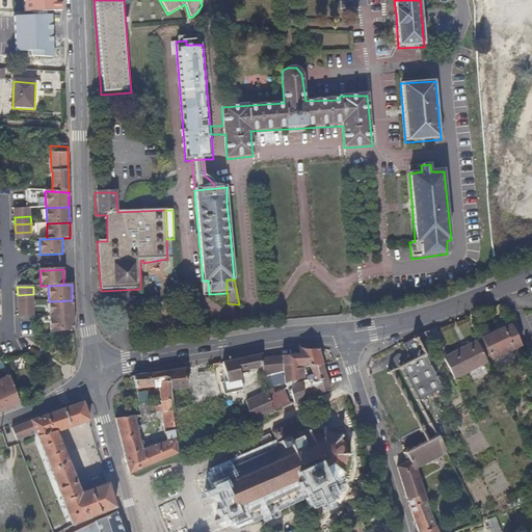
[(73,312),(72,301),(72,300),(49,301),(49,317),(74,316),(73,312)]
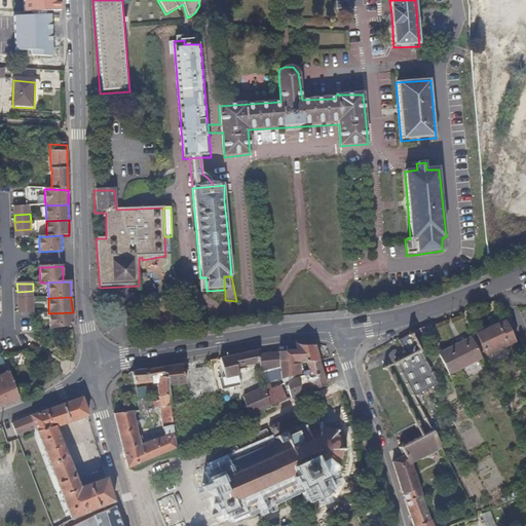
[(34,306),(33,298),(17,299),(17,306),(19,307),(34,306)]
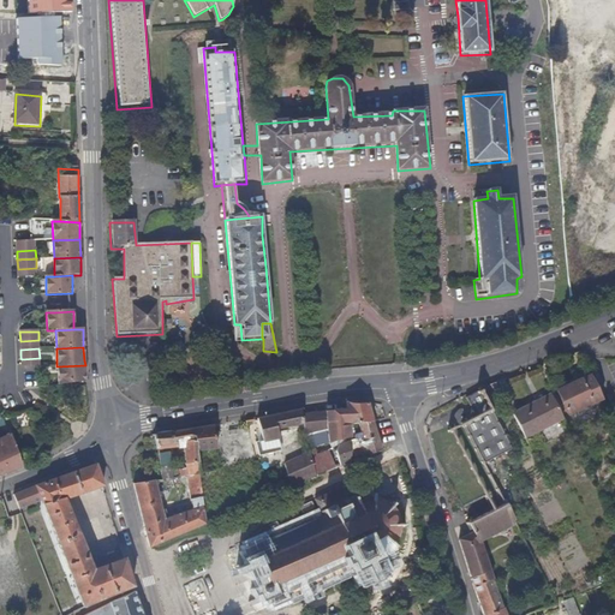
[(40,368),(40,358),(22,359),(21,358),(21,368),(40,368)]
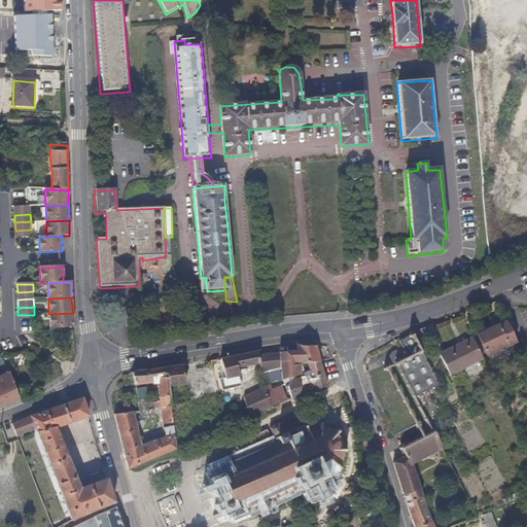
[(72,328),(71,313),(48,314),(49,329),(66,329),(72,328)]
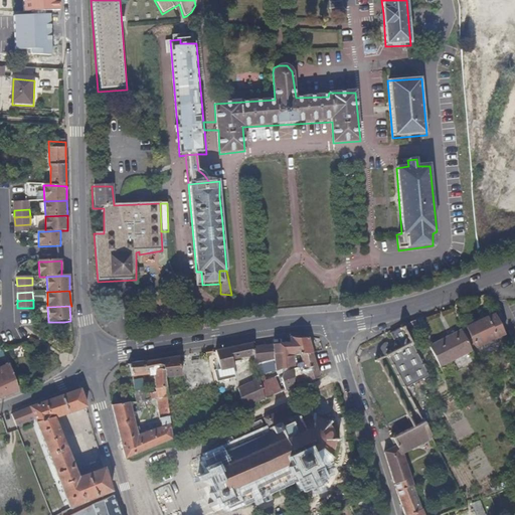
[(505,334),(495,314),(488,317),(466,327),(476,348),(505,334)]
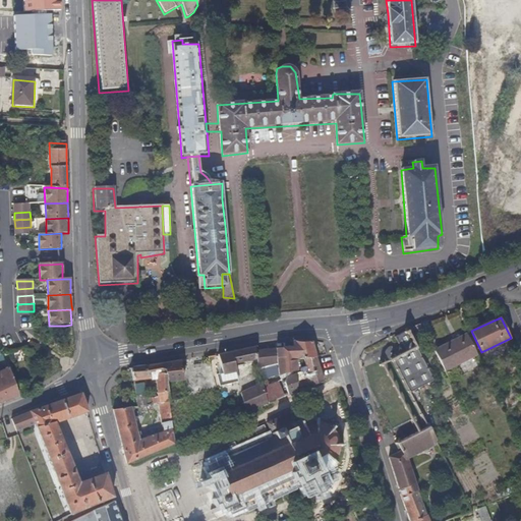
[(425,338),(420,324),(407,329),(414,343),(425,338)]
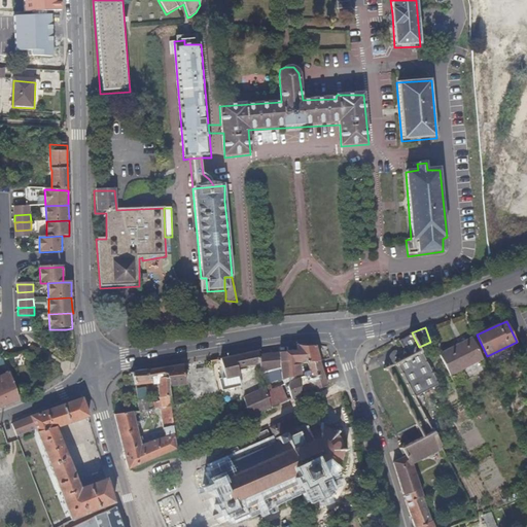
[(407,357),(394,363),(414,398),(438,385),(419,347),(412,332),(410,332),(411,335),(398,341),(407,357)]
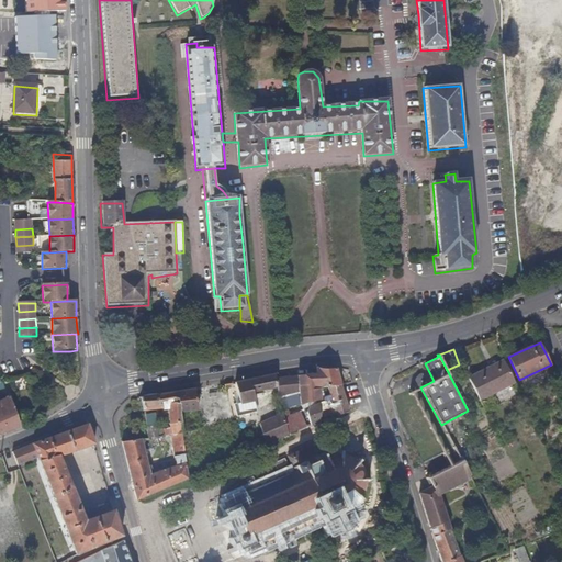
[(515,383),(503,360),(469,378),(481,401),(515,383)]
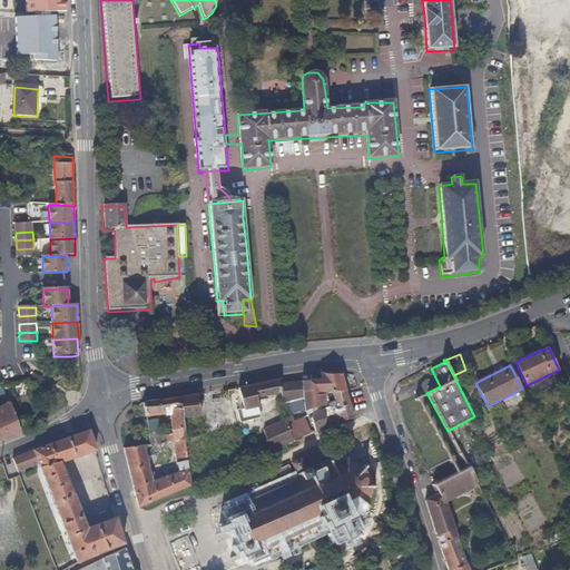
[(326,393),(333,393),(346,391),(342,374),(321,373),(321,380),(302,382),(303,399),(283,403),(286,419),(292,441),(311,433),(304,418),(293,421),(291,414),(304,411),(324,404),(323,394),(324,394),(325,394),(326,393)]
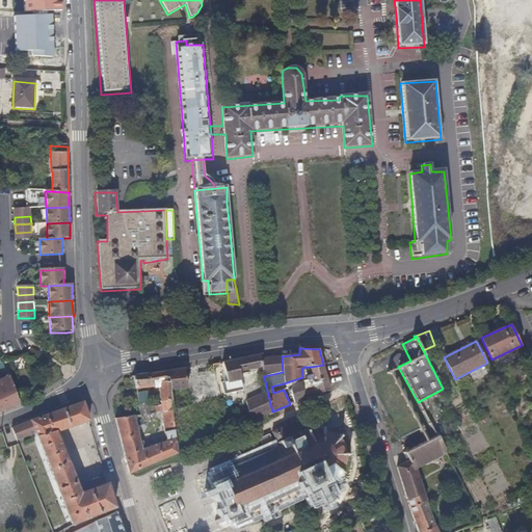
[(283,372),(282,356),(261,358),(261,354),(222,363),(227,381),(221,382),(224,395),(244,390),(241,378),(240,378),(239,372),(262,367),(264,376),(283,372)]
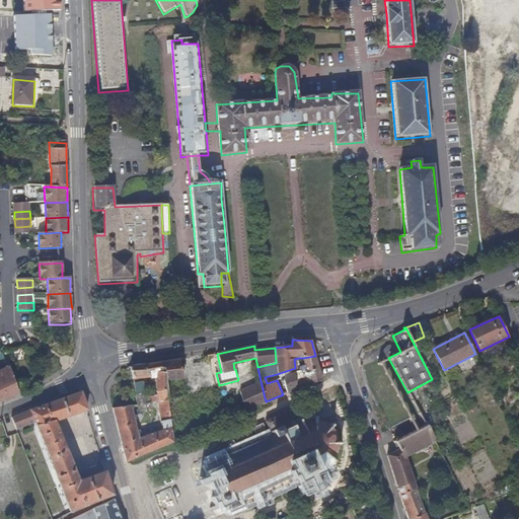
[(322,380),(315,356),(303,358),(304,365),(306,370),(295,373),(296,390),(299,388),(322,380)]
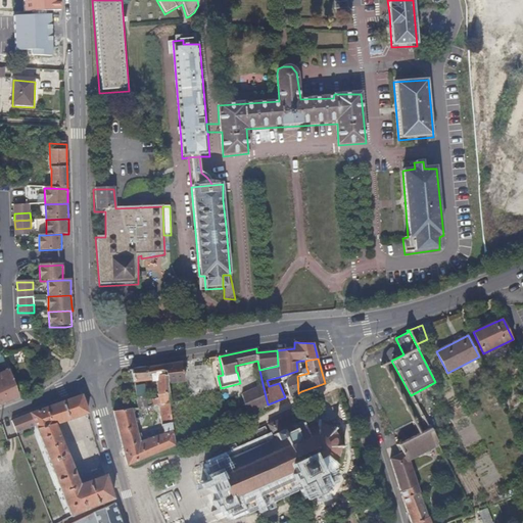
[(297,376),(308,373),(306,368),(300,369),(299,361),(298,362),(297,362),(296,362),(297,371),(279,377),(281,382),(287,380),(297,376)]
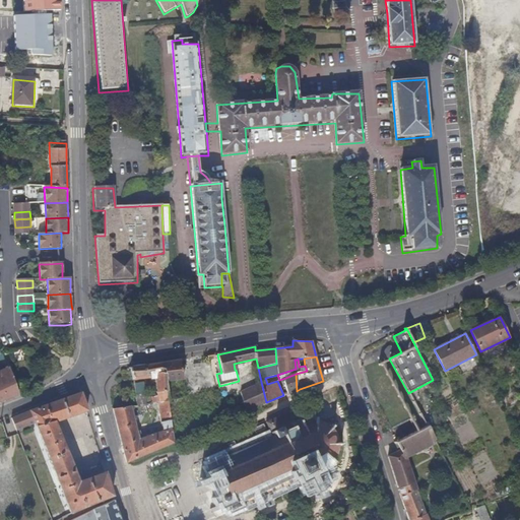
[(0,402),(17,396),(8,370),(0,373),(0,402)]
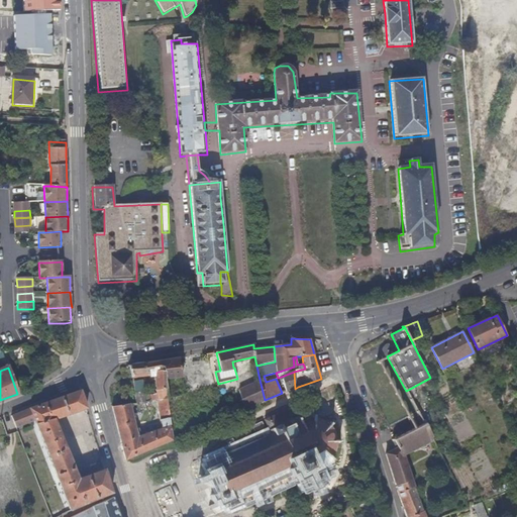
[(295,389),(294,372),(284,376),(283,380),(286,392),(295,389)]
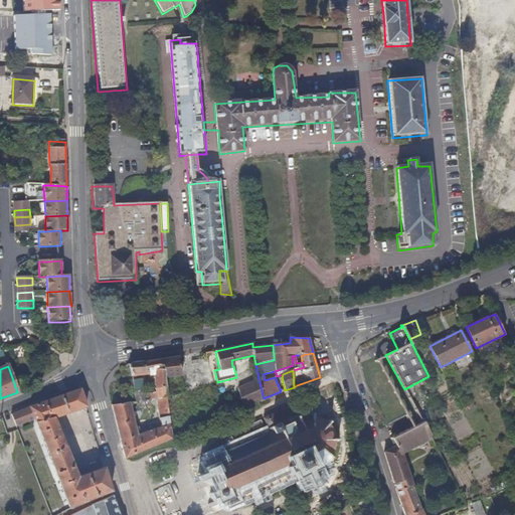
[(264,398),(259,379),(238,388),(242,408),(264,398)]
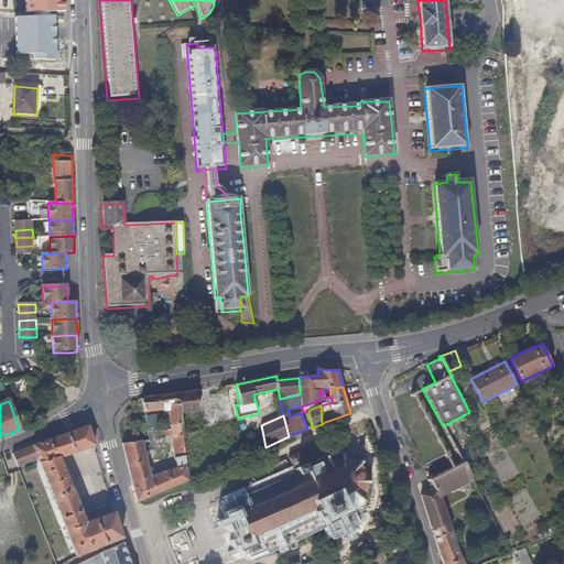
[(83,517),(71,486),(60,458),(95,446),(87,426),(33,446),(12,454),(18,468),(38,459),(63,522),(76,557),(107,544),(122,539),(114,512),(111,505),(83,517)]
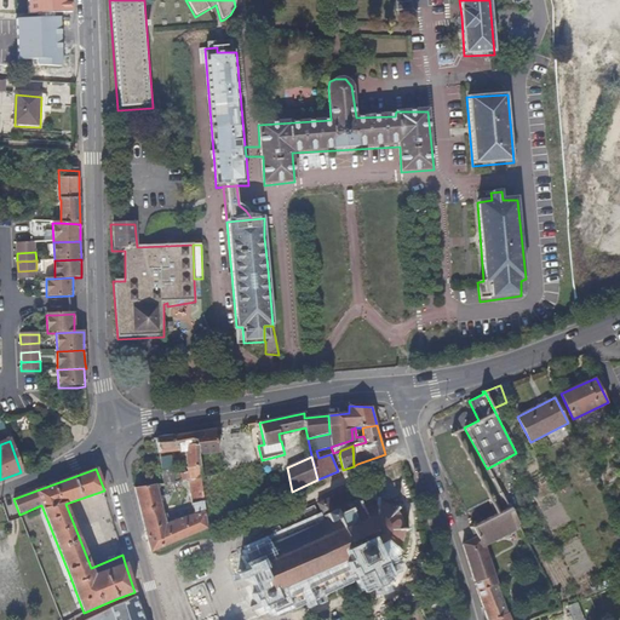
[(150,552),(207,528),(205,511),(202,487),(201,477),(189,480),(191,504),(194,511),(193,515),(166,524),(156,486),(135,488),(150,552)]
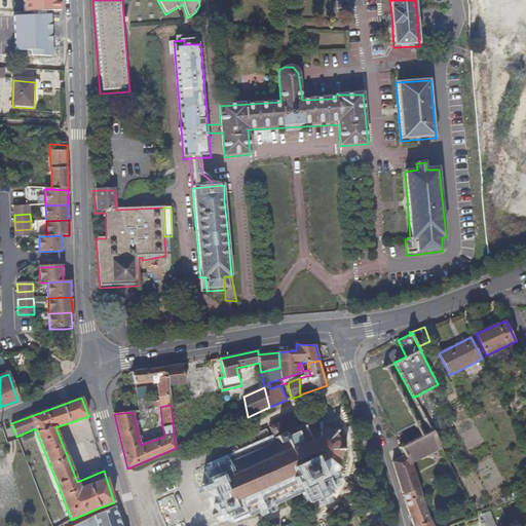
[(229,516),(233,514),(235,518),(237,517),(235,514),(242,511),(243,514),(246,513),(245,510),(251,506),(253,511),(255,510),(253,505),(261,501),(262,504),(264,503),(263,501),(270,498),(271,502),(273,501),(272,497),(278,494),(279,497),(283,496),(280,493),(287,491),(289,495),(292,494),(290,489),(296,487),(297,490),(299,489),(298,486),(305,483),(308,490),(307,493),(308,495),(310,496),(313,495),(314,493),(321,490),(323,493),(325,492),(324,489),(327,487),(326,485),(323,486),(317,477),(324,475),(326,479),(329,478),(327,473),(329,472),(332,470),(333,468),(335,467),(339,471),(341,467),(337,464),(338,463),(338,461),(339,460),(340,458),(341,455),(341,454),(341,452),(346,451),(346,448),(341,448),(341,447),(341,446),(341,445),(340,444),(340,442),(339,440),(338,438),(337,436),(335,435),(339,430),(337,428),(333,433),(332,431),(330,430),(329,429),(328,428),(326,427),(324,427),(322,426),(321,426),(321,421),(317,421),(317,426),(316,426),(314,426),(312,426),(309,427),(307,428),(305,423),(302,424),(304,429),(298,431),(292,417),(269,427),(275,442),(269,445),(267,440),(265,442),(267,446),(261,448),(259,444),(256,445),(258,450),(252,452),(251,448),(248,449),(250,453),(243,456),(241,451),(239,452),(240,457),(234,460),(232,455),(230,456),(232,461),(225,464),(223,459),(221,460),(223,465),(216,468),(215,464),(212,465),(214,470),(210,471),(211,474),(215,472),(218,481),(213,483),(214,486),(218,485),(224,500),(221,501),(222,504),(223,504),(224,504),(225,506),(227,508),(229,505),(232,512),(228,514),(229,516)]
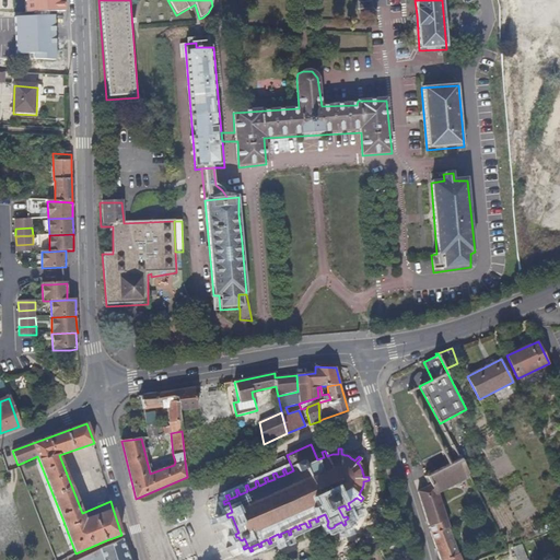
[(438,493),(469,478),(467,474),(469,474),(462,458),(459,459),(450,464),(448,464),(448,465),(429,475),(428,474),(427,475),(427,476),(428,478),(431,486),(418,492),(429,527),(441,523),(444,531),(448,528),(438,493)]
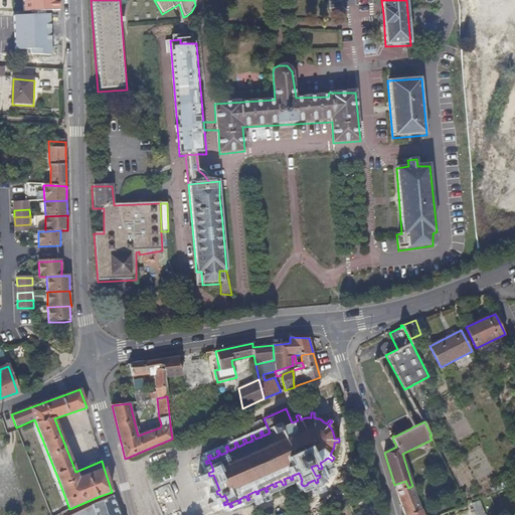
[(418,503),(412,486),(408,488),(405,481),(394,485),(399,499),(405,514),(409,514),(421,511),(418,503)]
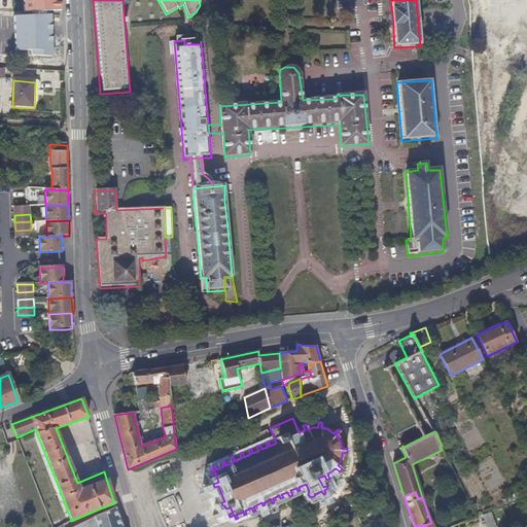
[(121,526),(120,522),(115,507),(94,517),(73,526),(121,526)]
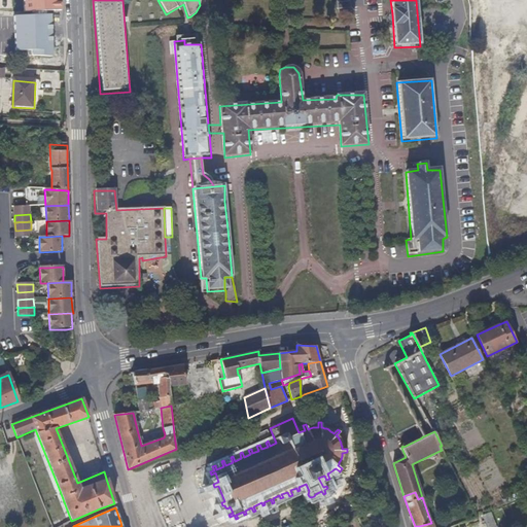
[(494,526),(490,513),(483,516),(487,526),(494,526)]
